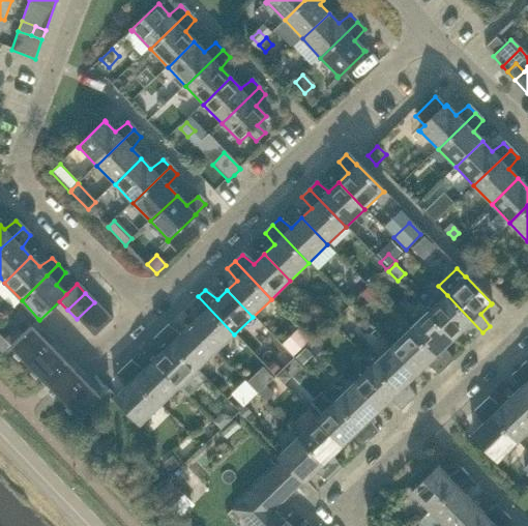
[(475,340),(482,332),(447,295),(429,313),(453,340),(463,330),(475,340)]
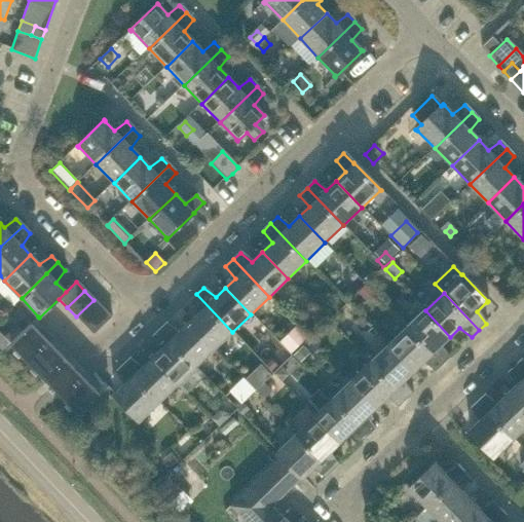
[(214,349),(232,332),(196,294),(189,302),(198,313),(188,323),(214,349)]
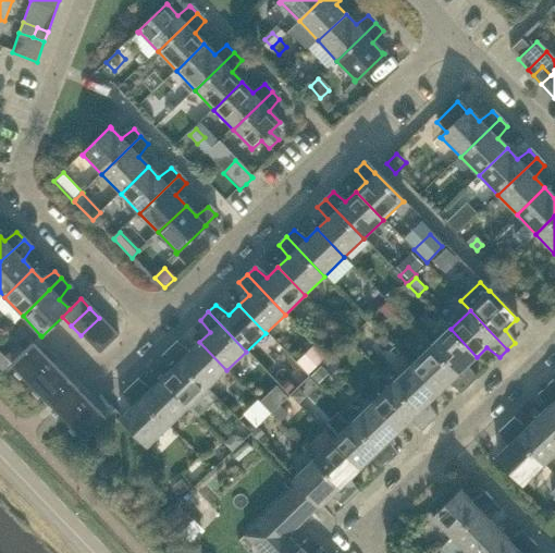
[(89,345),(108,327),(99,318),(81,335),(89,345)]
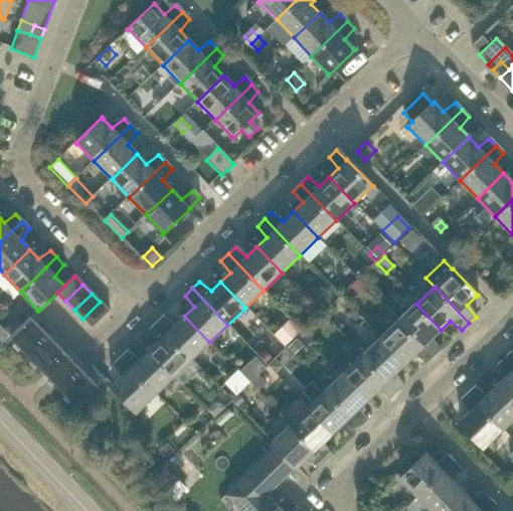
[(92,328),(109,311),(100,302),(82,319),(92,328)]
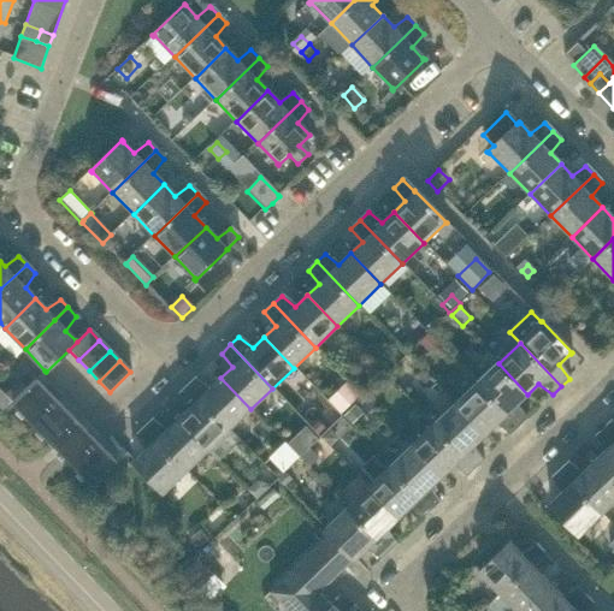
[(515,405),(527,395),(499,363),(477,384),(518,428),(526,420),(515,405)]
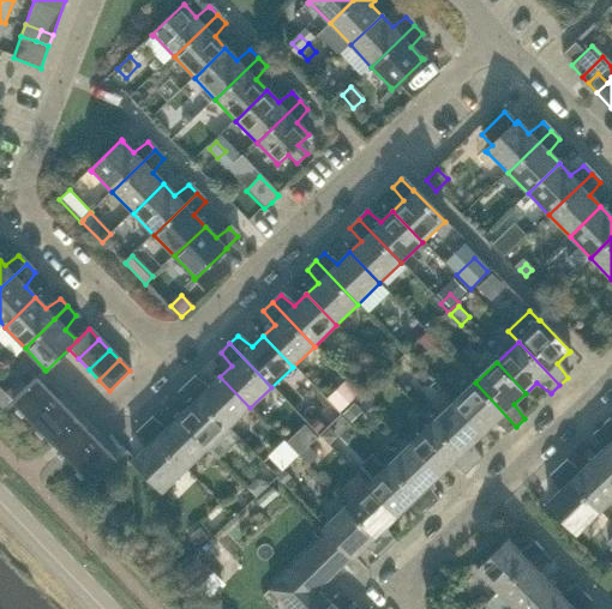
[(349,405),(367,386),(353,372),(335,391),(349,405)]
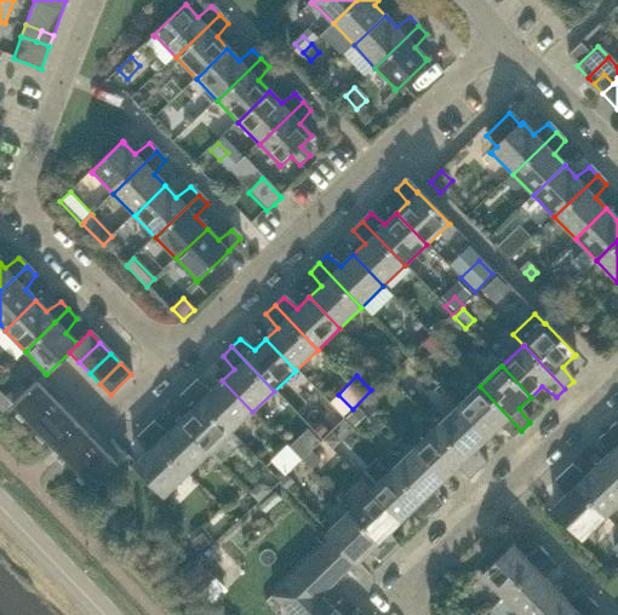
[(230,434),(252,412),(222,380),(210,392),(196,381),(188,390),(230,434)]
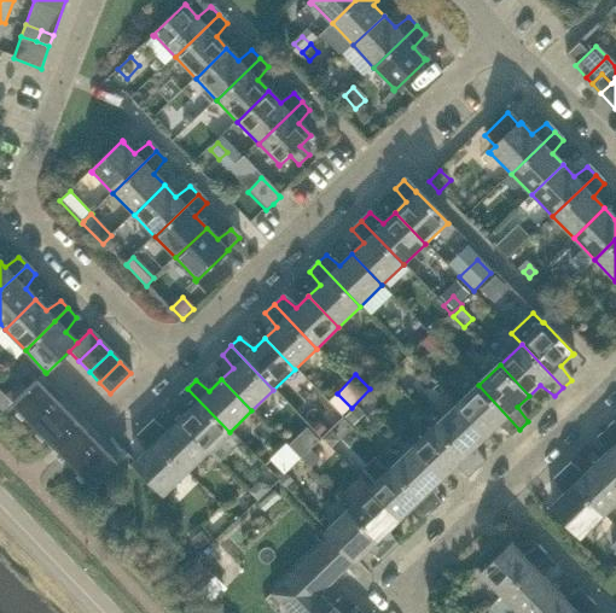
[(36,380),(12,404),(93,488),(117,465),(36,380)]
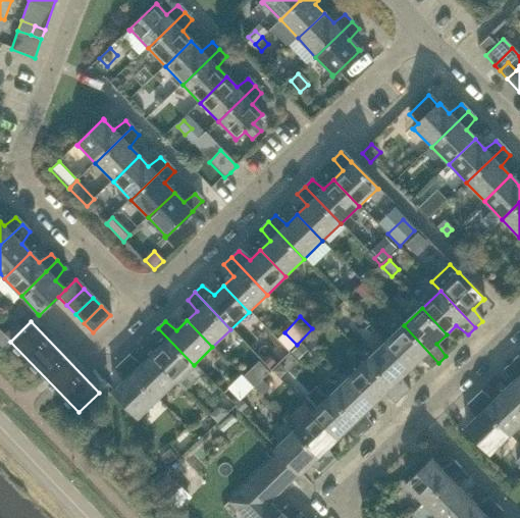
[(431,370),(438,363),(404,325),(385,344),(410,369),(419,360),(431,370)]
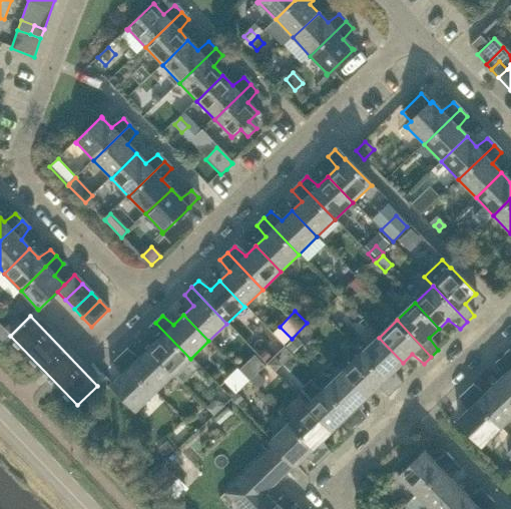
[(172,376),(190,359),(155,323),(148,330),(157,341),(147,350),(172,376)]
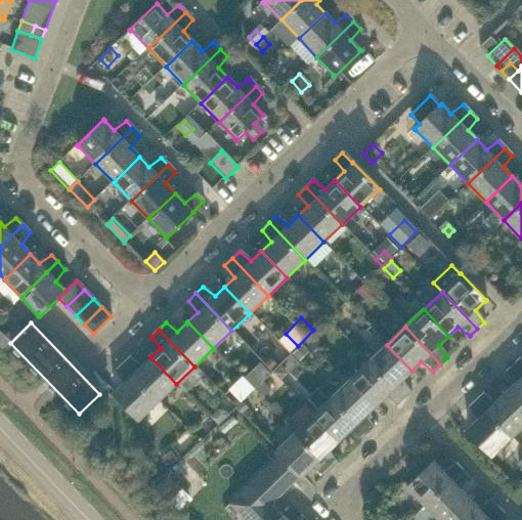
[(298,362),(308,352),(301,345),(291,355),(298,362)]
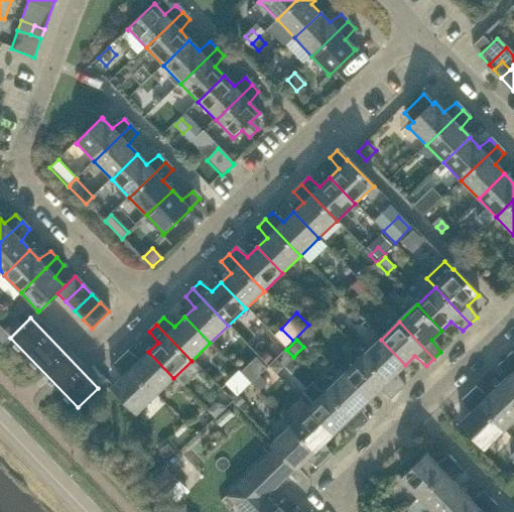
[(395,374),(405,365),(381,340),(363,357),(397,393),(404,386),(395,374)]
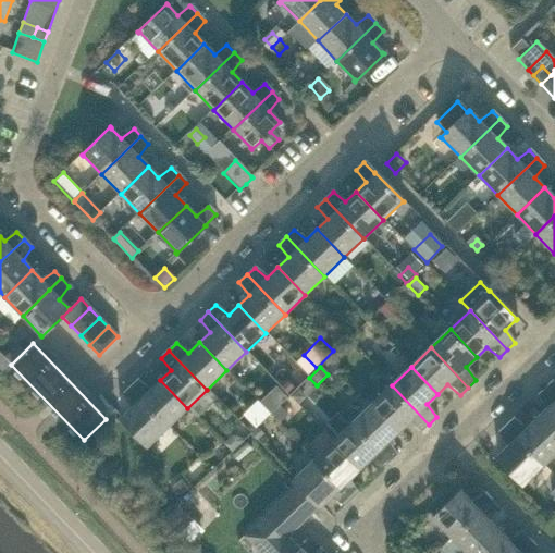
[(168,427),(187,408),(160,380),(150,390),(137,380),(130,388),(168,427)]
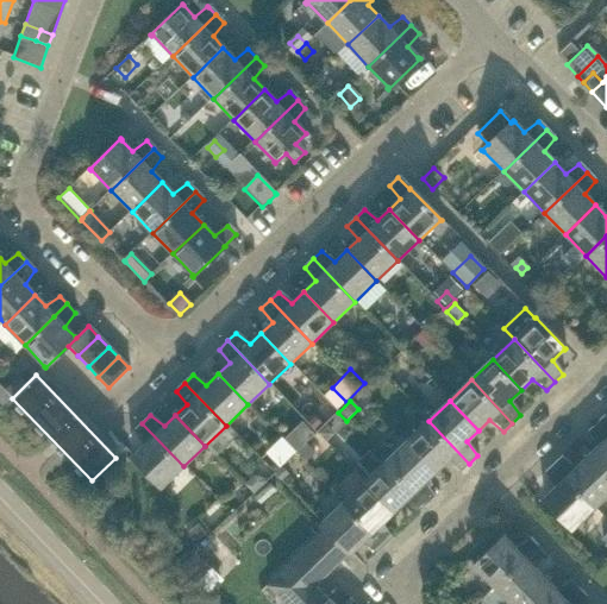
[(606,419),(604,416),(595,425),(606,436),(606,419)]
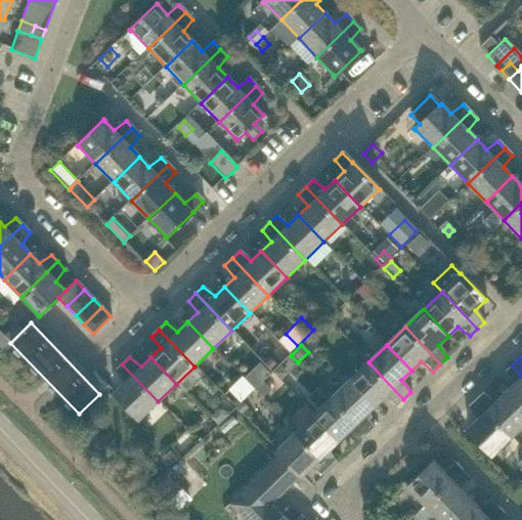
[(396,406),(403,399),(368,362),(350,380),(375,406),(384,397),(396,406)]
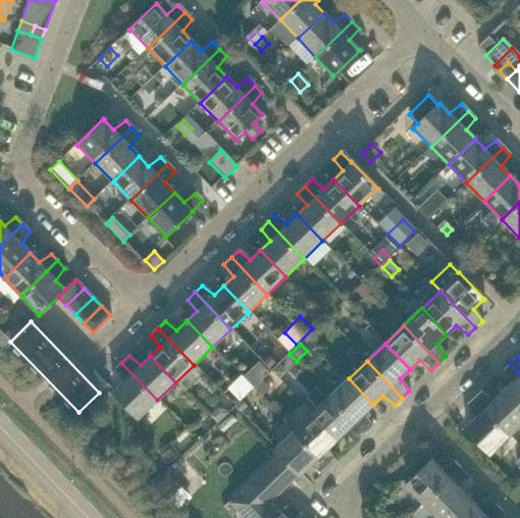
[(140,417),(157,400),(121,363),(114,370),(123,382),(114,391),(113,391),(112,392),(139,419),(140,417)]
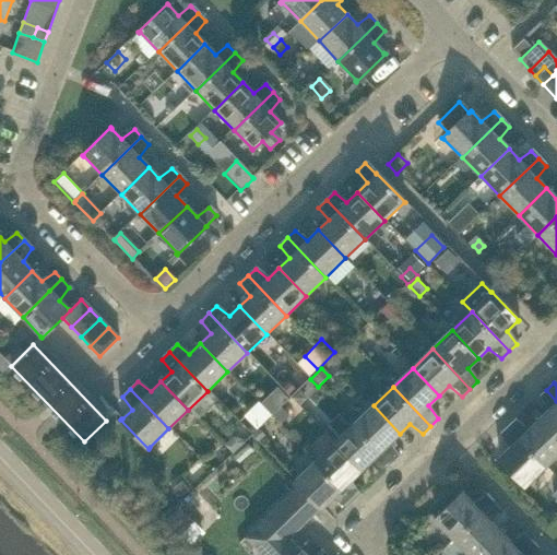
[(556,439),(556,401),(546,390),(538,398),(548,411),(537,421),(555,438),(556,439)]
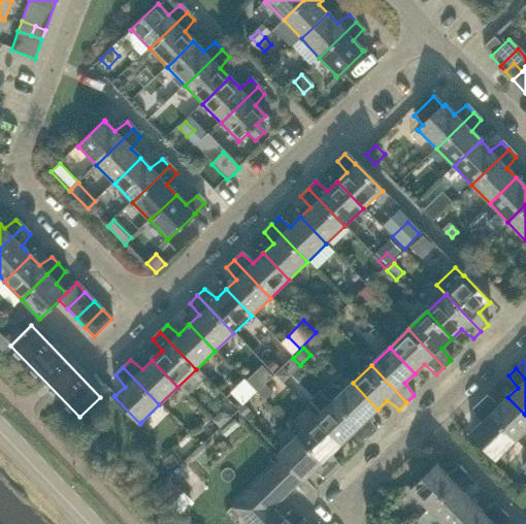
[(367,419),(377,410),(353,383),(334,400),(347,414),(369,438),(376,431),(367,419)]
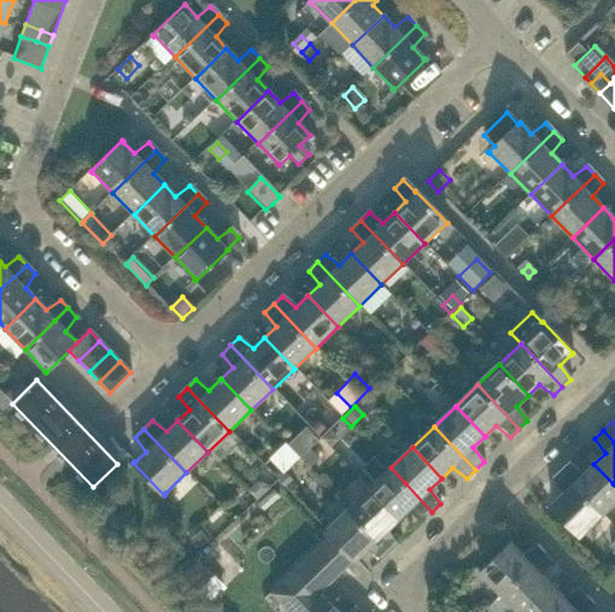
[(308,468),(316,459),(308,451),(299,459),(308,468)]
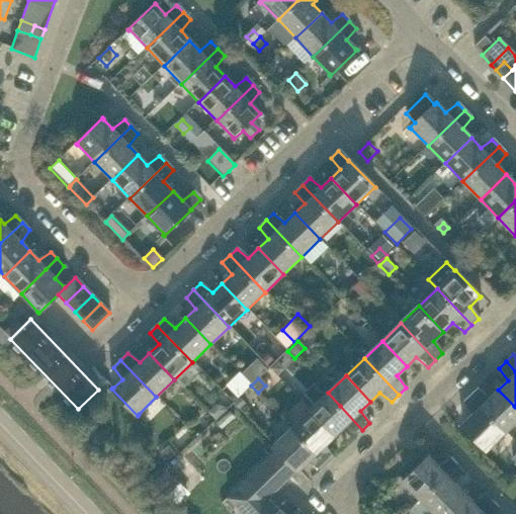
[(515,421),(515,407),(514,406),(498,390),(489,399),(477,390),(469,397),(480,406),(505,432),(515,421)]
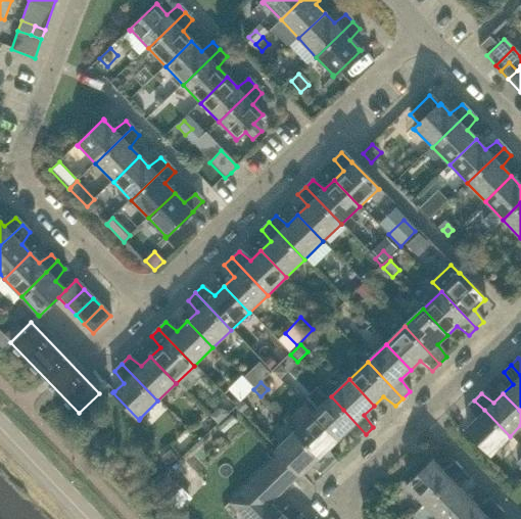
[(366,434),(343,410),(331,396),(313,415),(337,440),(346,431),(359,441),(366,434)]
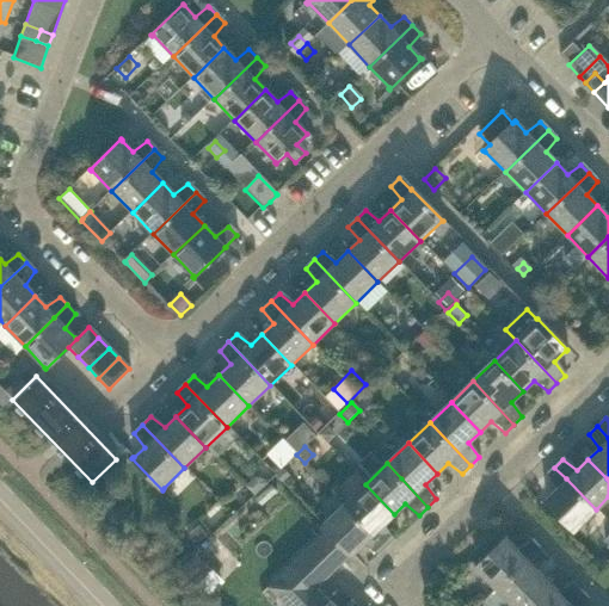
[(596,509),(566,478),(554,468),(546,476),(557,489),(546,500),(545,500),(545,501),(574,532),(576,531),(576,530),(596,509)]
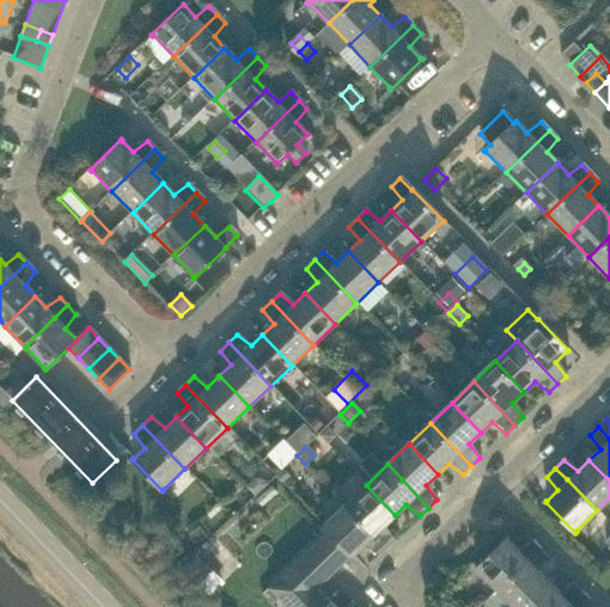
[(383,526),(395,515),(366,485),(345,506),(386,549),(394,541),(383,526)]
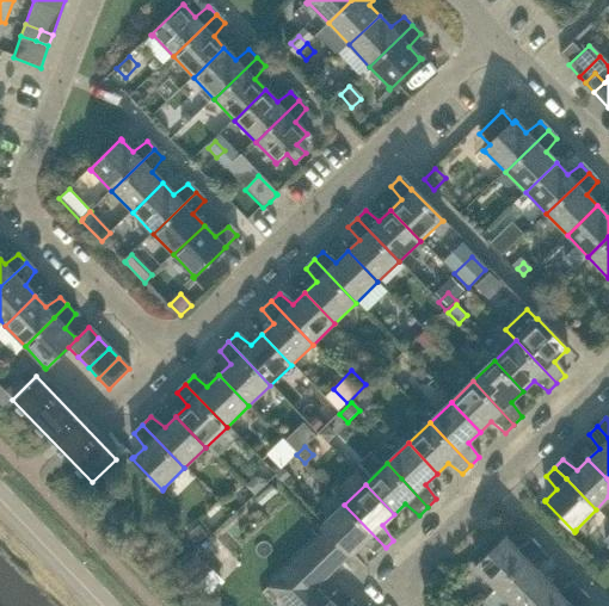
[(376,556),(386,548),(344,505),(323,525),(321,525),(327,531),(350,556),(351,557),(352,556),(351,556),(363,545),(376,556)]
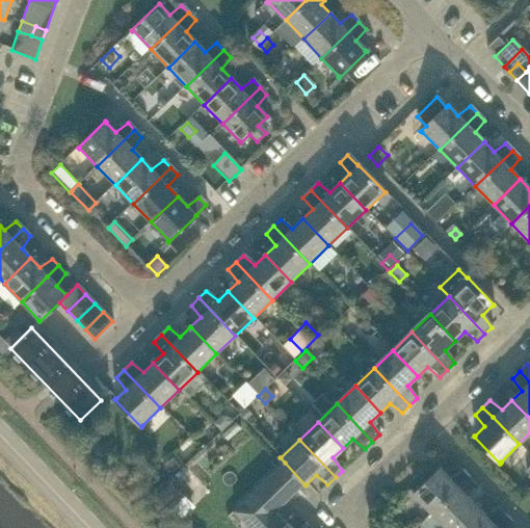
[(285,463),(234,512),(248,527),(283,527),(286,525),(285,524),(284,525),(274,513),(297,491),(297,492),(305,484),(285,463)]
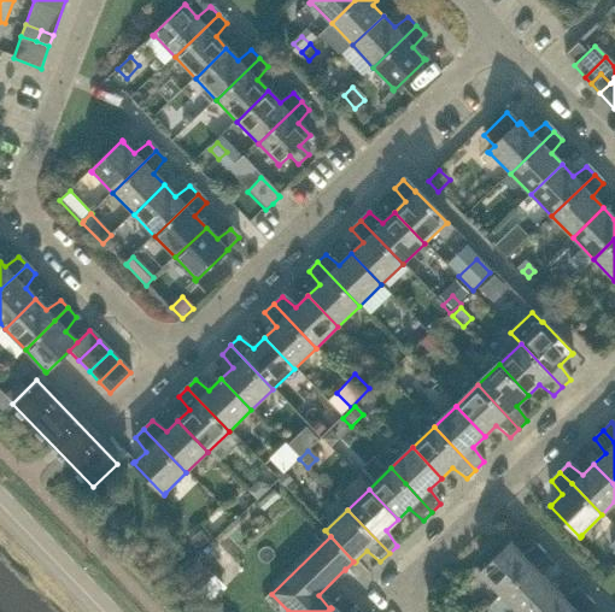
[(511,546),(511,545),(510,543),(479,575),(480,576),(481,575),(502,596),(545,554),(537,546),(521,557),(511,546)]
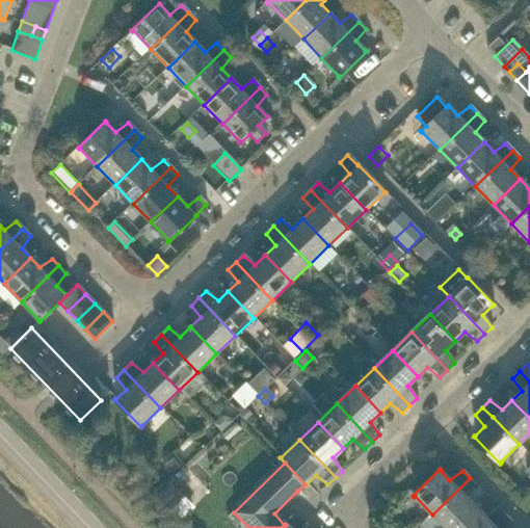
[(432,515),(425,521),(431,527),(454,527),(476,507),(467,497),(475,486),(476,485),(470,478),(432,515)]
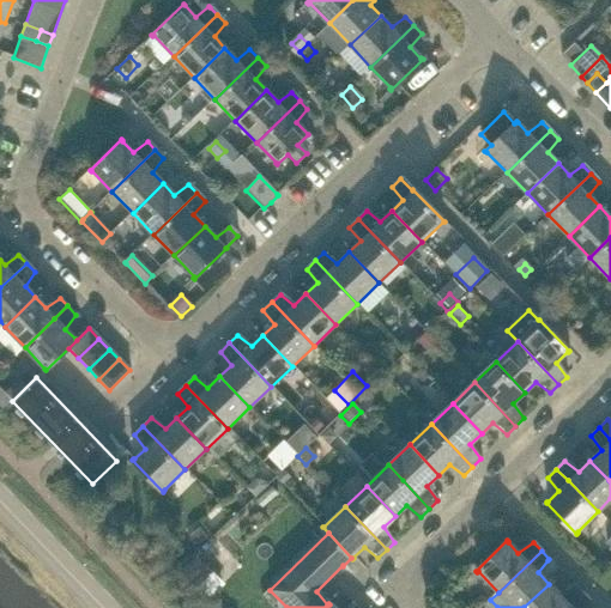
[(574,585),(560,595),(549,584),(524,607),(568,607),(582,594),(574,585)]
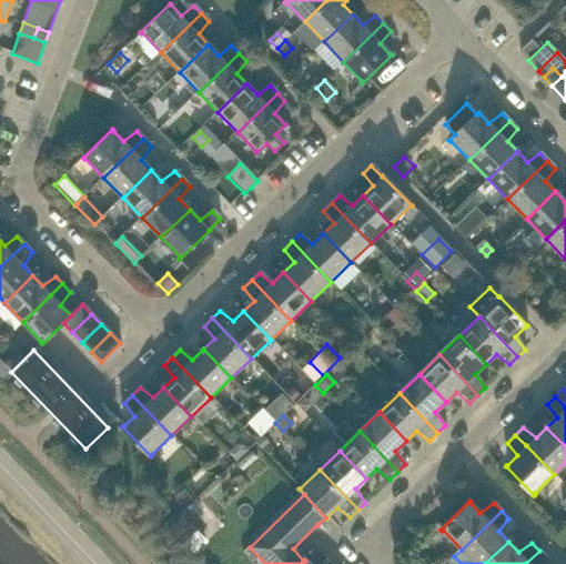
[(539,551),(526,563),(542,563),(547,559),(539,551)]
